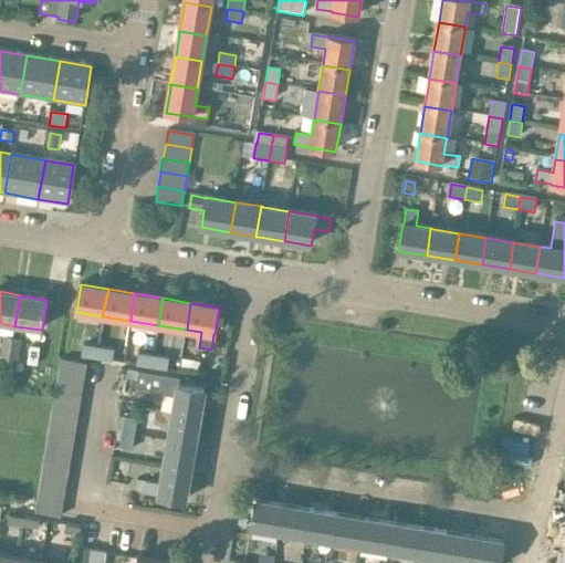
[(0,360),(18,364),(21,340),(3,337),(0,358),(0,360)]
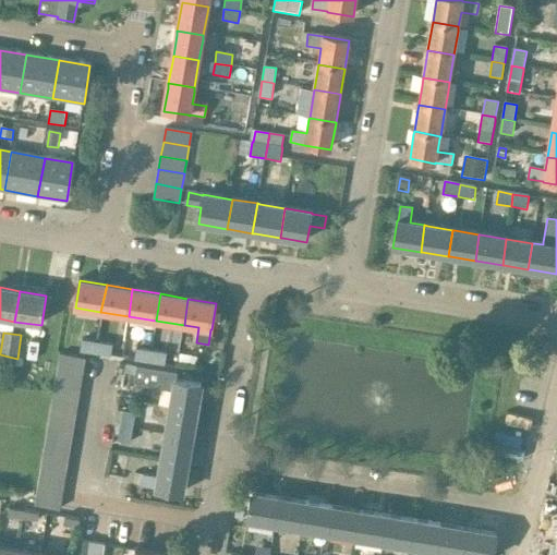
[(95,354),(97,344),(83,341),(81,352),(95,354)]
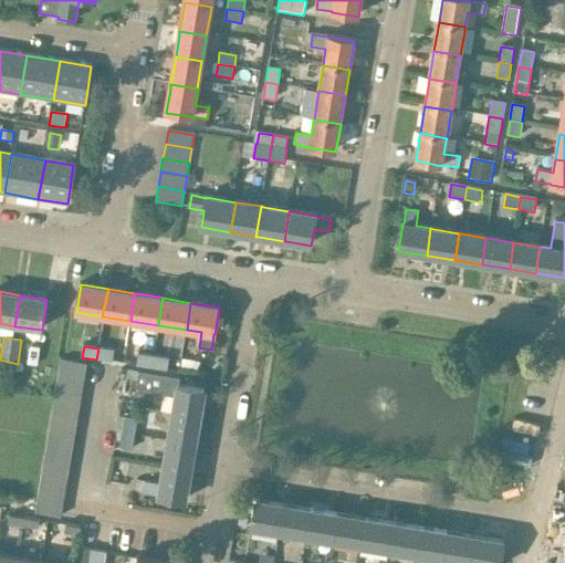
[(98,348),(96,360),(112,362),(114,351),(98,348)]
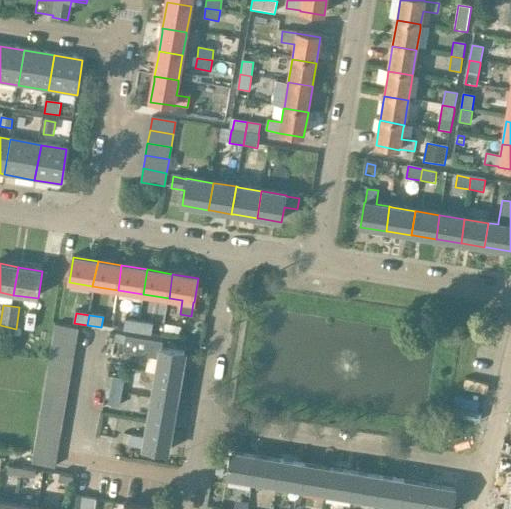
[(137,333),(139,322),(125,320),(123,331),(137,333)]
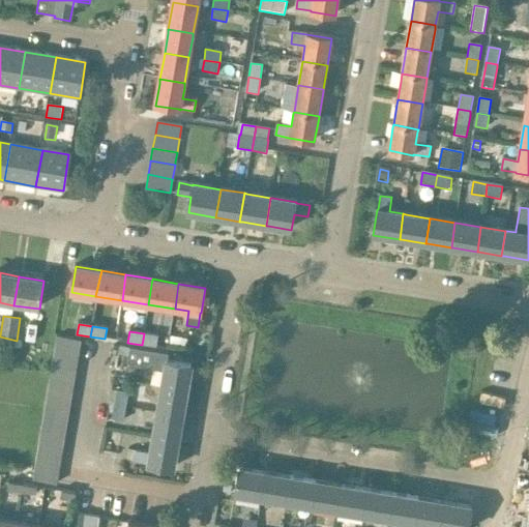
[(144,333),(142,345),(156,347),(158,335),(144,333)]
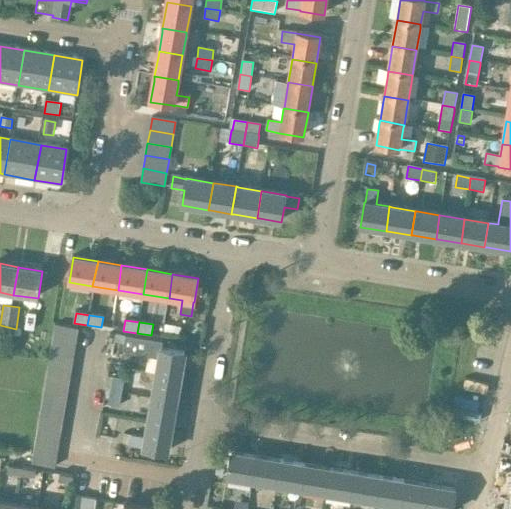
[(56,468),(56,467),(79,330),(55,327),(32,464),(56,468)]
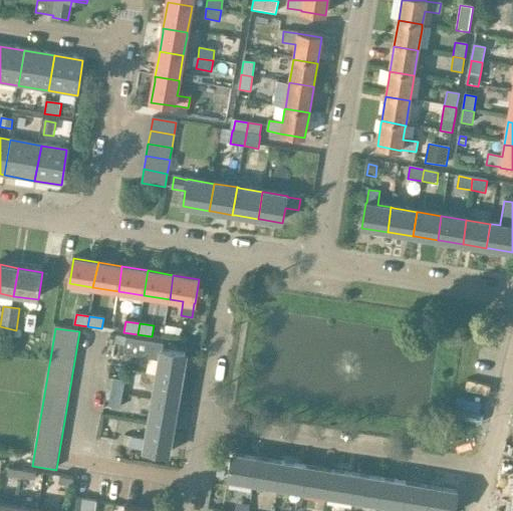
[(157,377),(181,380),(185,354),(163,350),(164,344),(125,338),(123,355),(160,361),(157,377)]
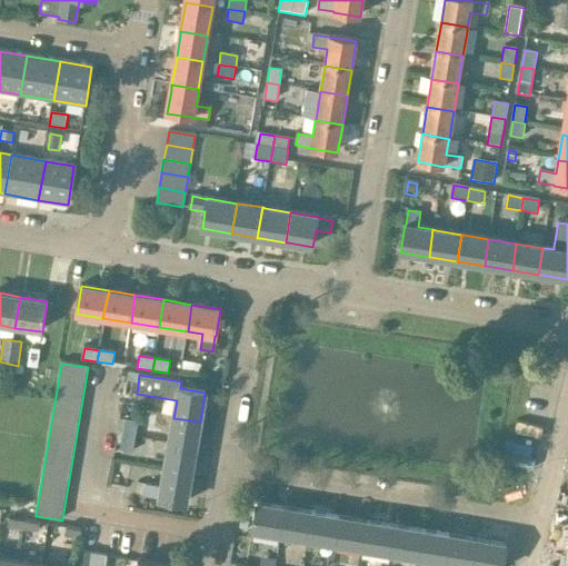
[(195,452),(200,421),(173,418),(169,446),(195,452)]
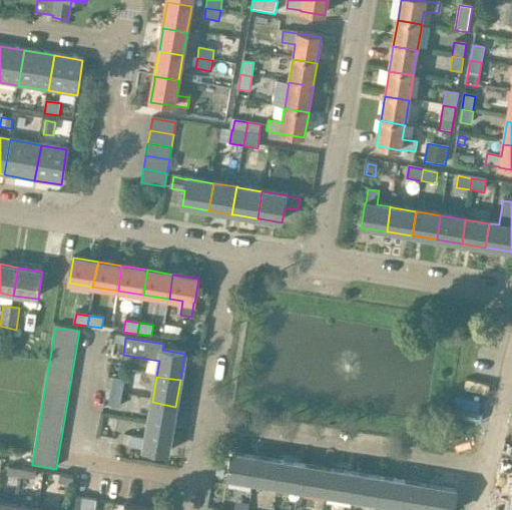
[(113,393),(124,395),(126,381),(115,379),(113,393)]
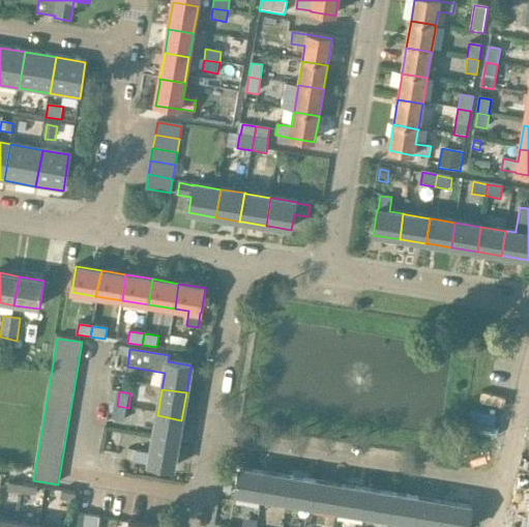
[(126,422),(128,408),(117,406),(115,420),(126,422)]
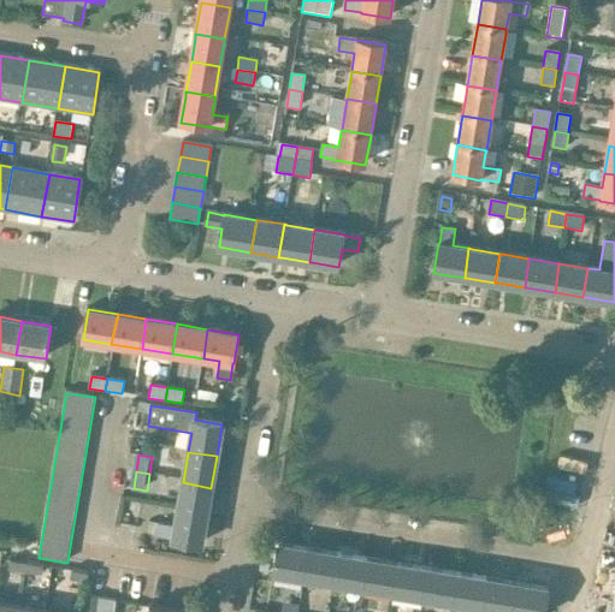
[(207,515),(211,488),(183,482),(178,510),(207,515)]
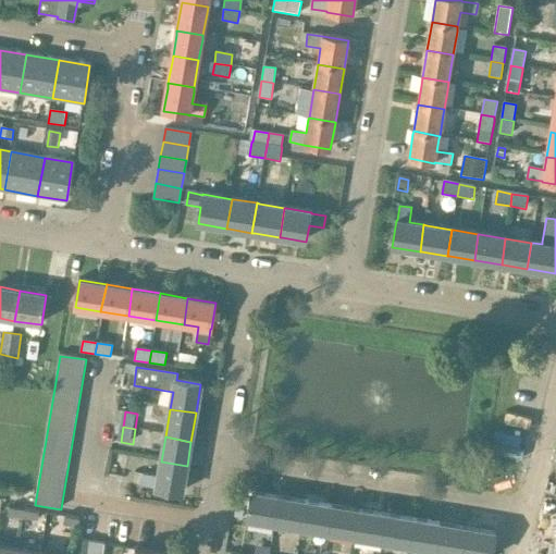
[(182,494),(187,466),(161,462),(158,477),(143,475),(140,485),(156,489),(182,494)]
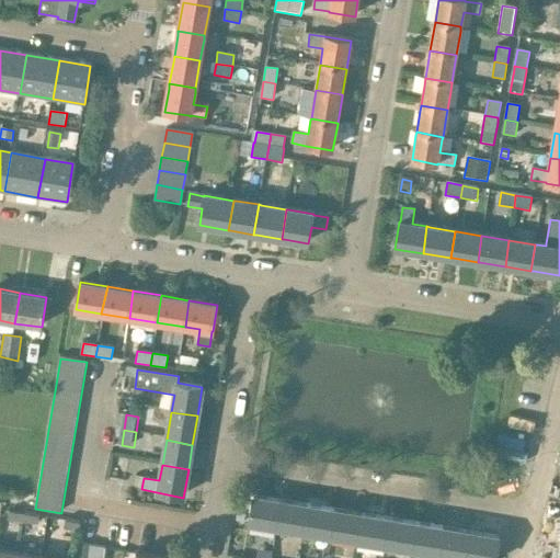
[(277,527),(281,501),(253,497),(249,523),(277,527)]
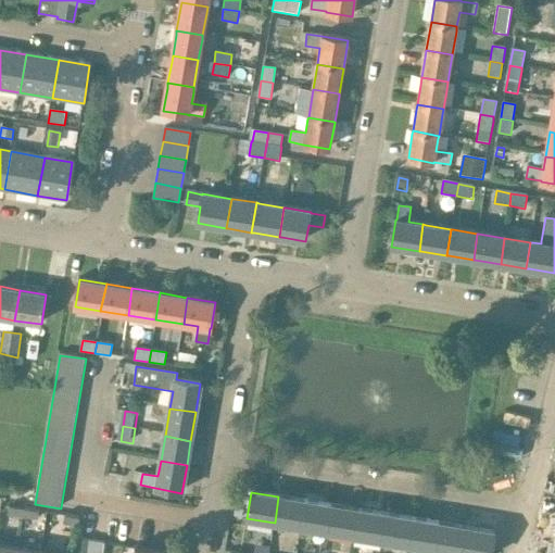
[(302,528),(306,501),(278,497),(275,523),(302,528)]
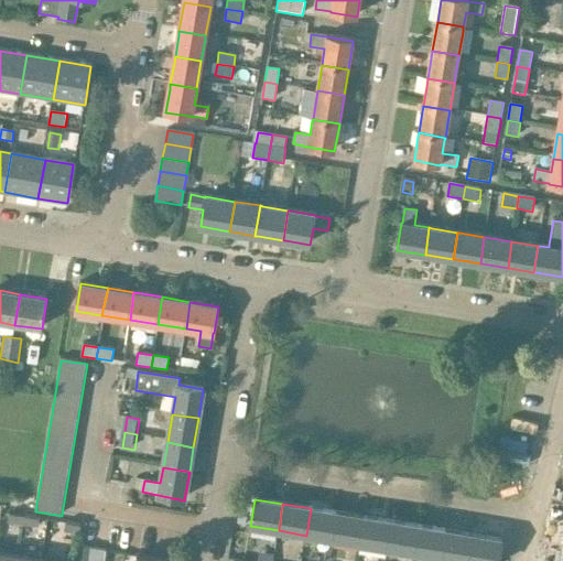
[(333,539),(338,513),(311,508),(306,536),(333,539)]
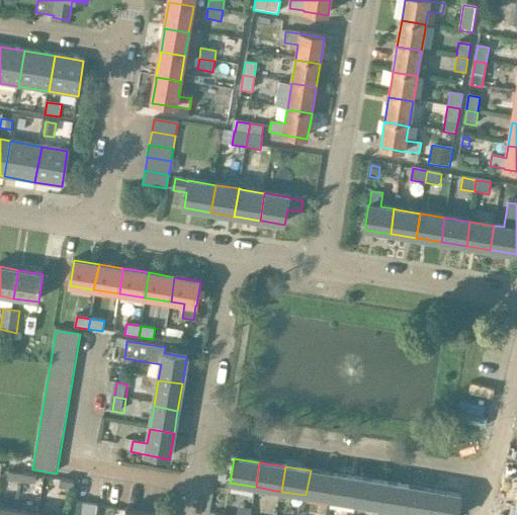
[(329,499),(334,475),(311,470),(306,495),(329,499)]
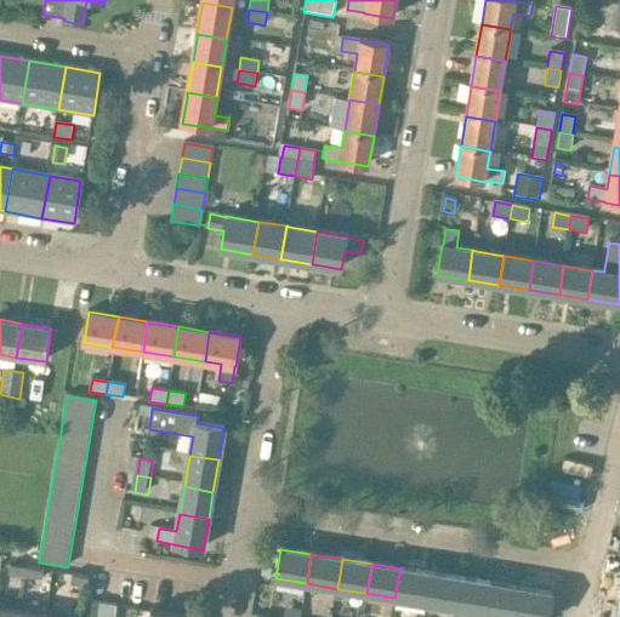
[(26,577),(27,567),(11,565),(9,575),(26,577)]
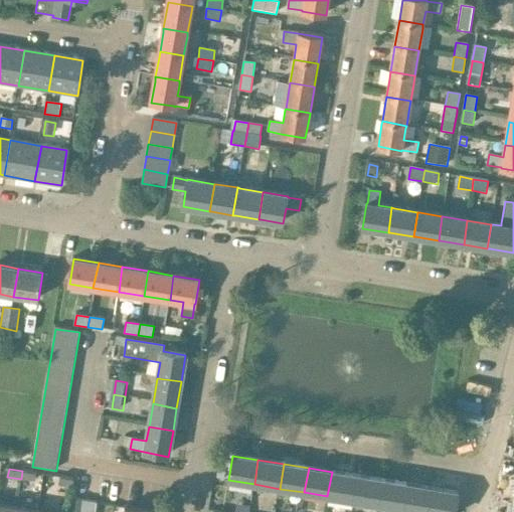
[(22,471),(21,479),(35,482),(36,474),(22,471)]
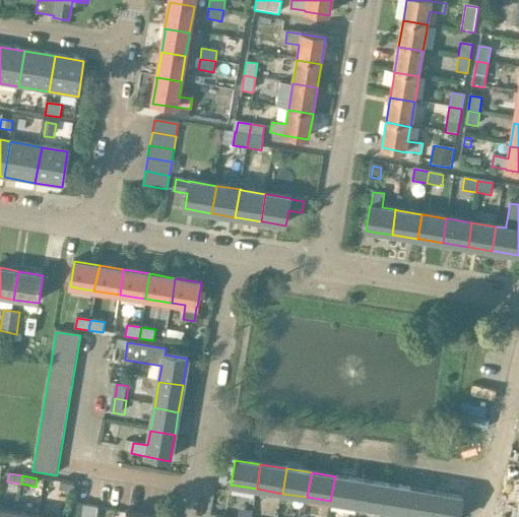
[(352,505),(357,480),(335,476),(330,501),(352,505)]
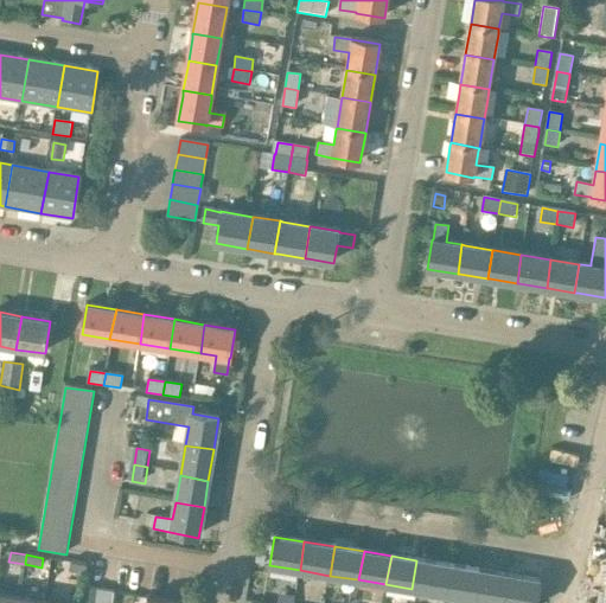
[(444,594),(448,565),(416,560),(412,589),(444,594)]
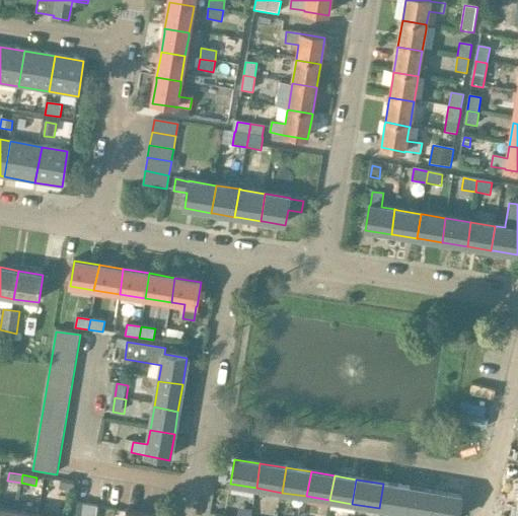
[(73,492),(74,484),(61,482),(59,490),(73,492)]
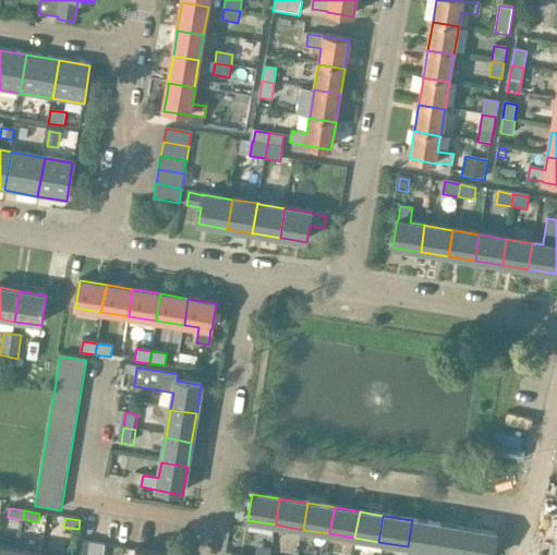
[(437,552),(442,525),(412,520),(408,546),(437,552)]
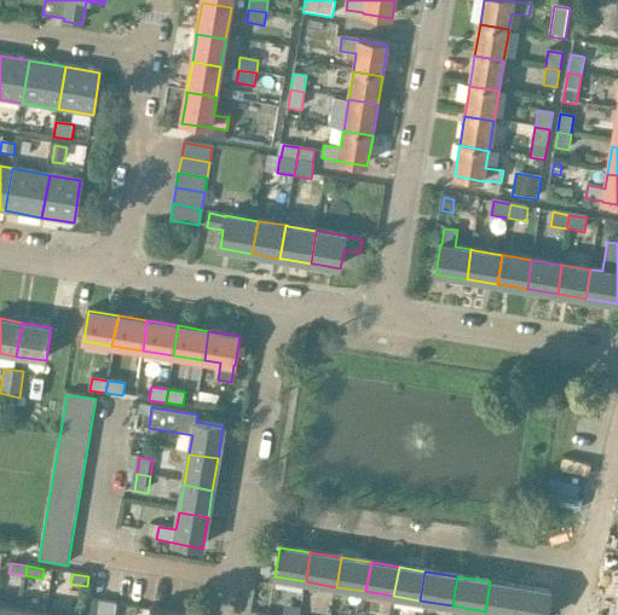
[(518,614),(523,587),(490,581),(485,611),(502,614),(518,614)]
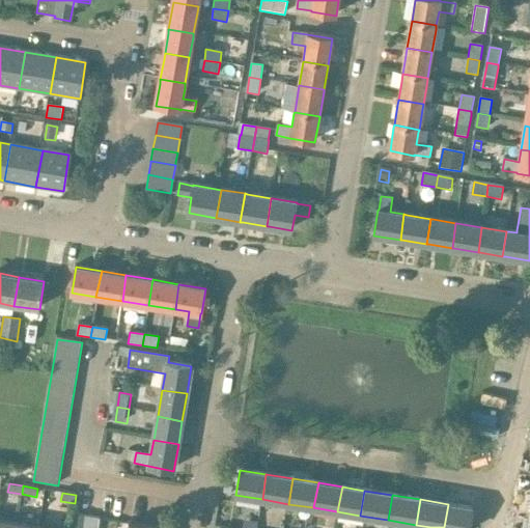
[(448,504),(444,527),(469,527),(472,508),(448,504)]
